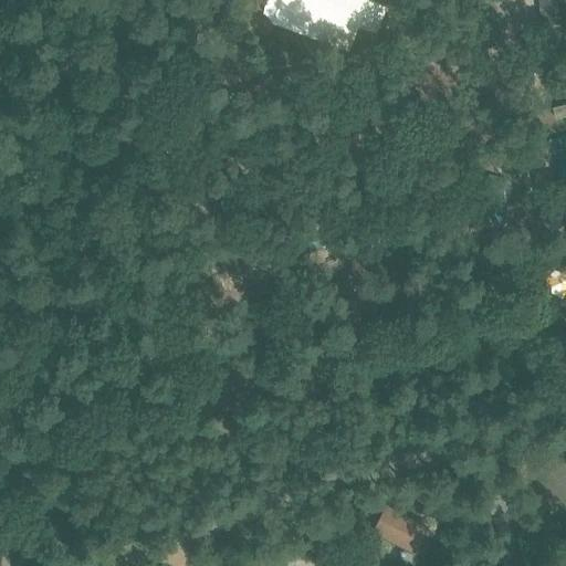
[(280,0),(272,22),(349,51),(359,25),(377,31),(386,6),(371,0),(280,0)]
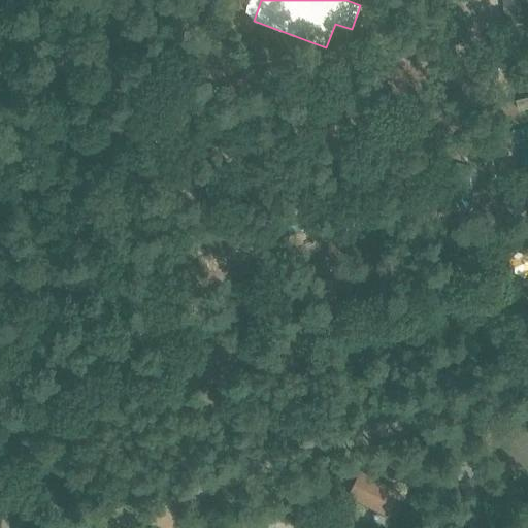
[(527,0),(501,0),(503,21),(527,19),(527,0)]
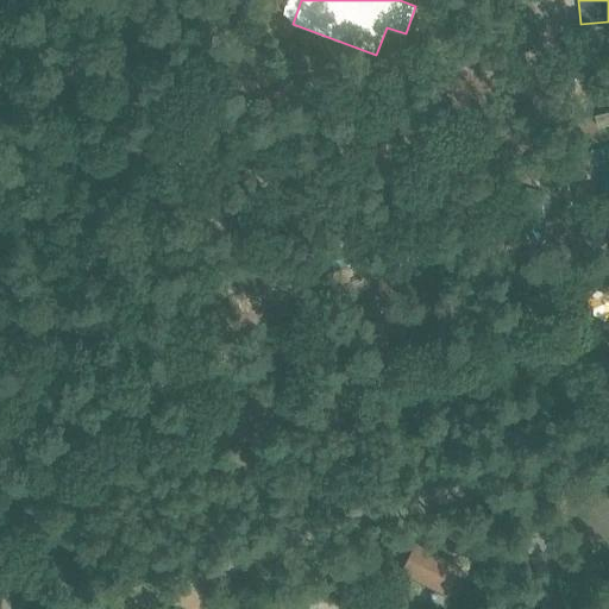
[(603,126),(608,124),(608,110),(594,114),(597,127),(603,126)]
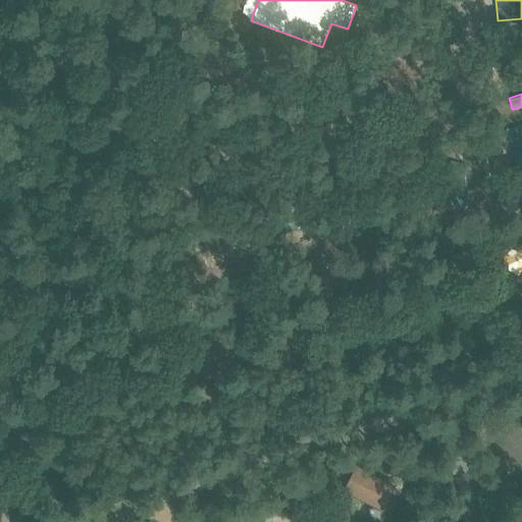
[(357,464),(343,490),(381,511),(395,484),(357,464)]
